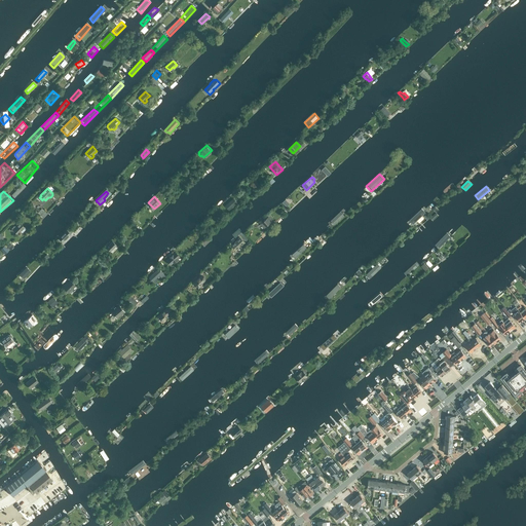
[(229,209),(236,202),(233,198),(226,205),(229,209)]
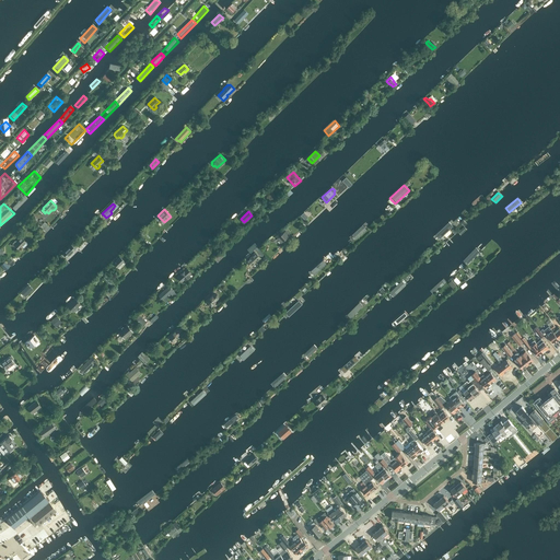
[(39,228),(46,233),(50,228),(45,222),(39,228)]
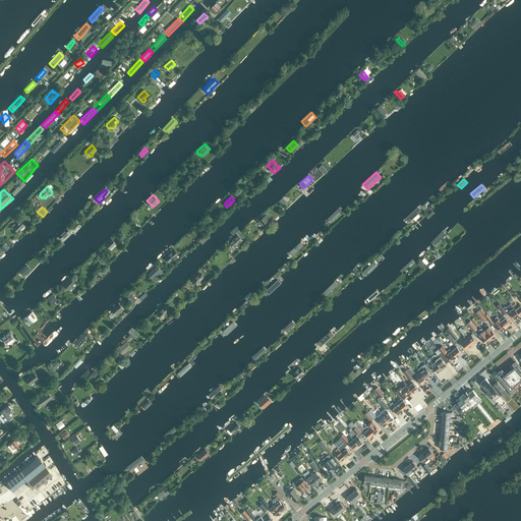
[(403,220),(407,224),(421,212),(417,207),(403,220)]
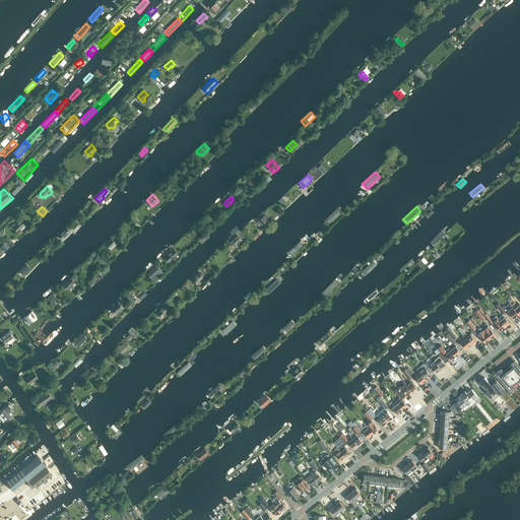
[(325,221),(328,224),(339,213),(336,210),(325,221)]
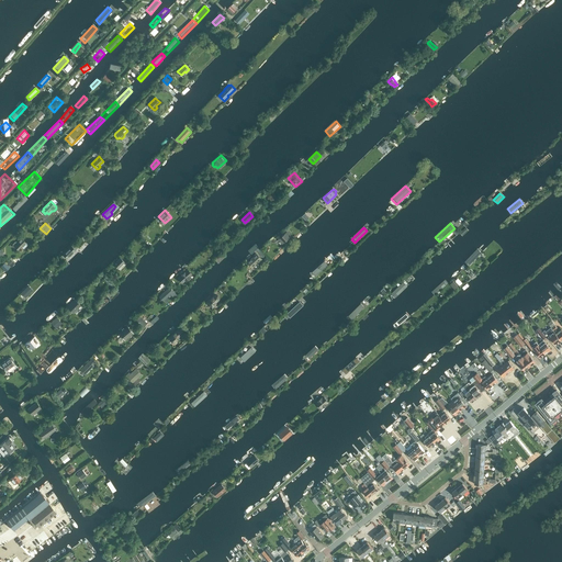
[(289,229),(288,231),(279,239),(283,244),(293,234),(289,229)]
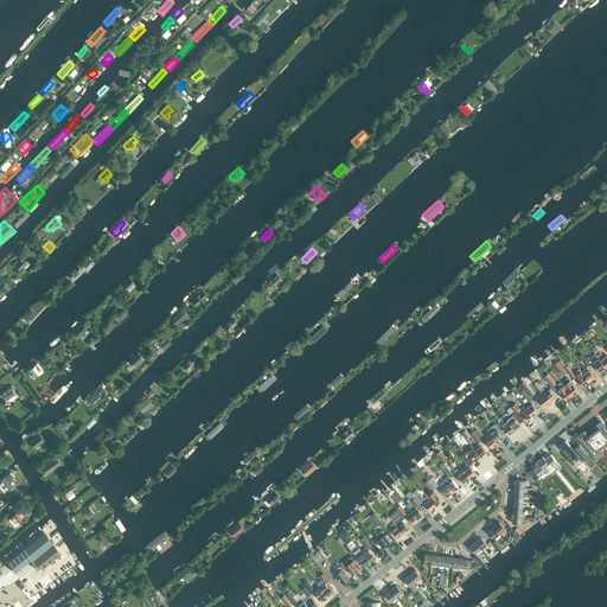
[(17,261),(13,263),(16,266),(19,269),(20,270),(24,267),(26,268),(30,264),(29,262),(24,257),(21,255),(18,259),(20,260),(19,262),(18,261),(17,261)]
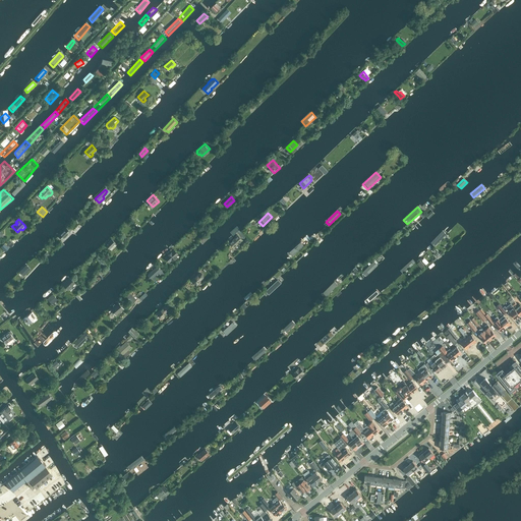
[(58,236),(61,239),(70,231),(66,228),(58,236)]
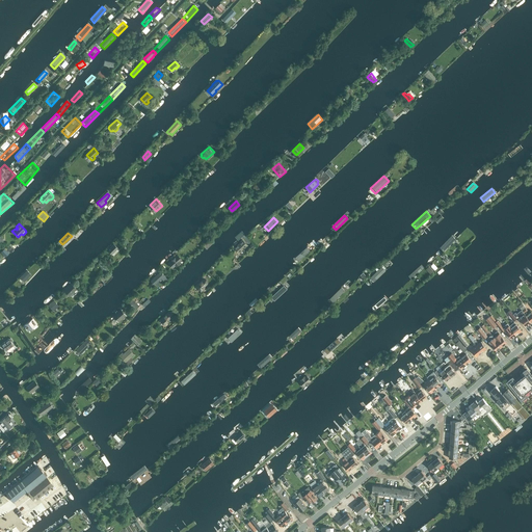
[(442,246),(445,249),(452,241),(449,238),(442,246)]
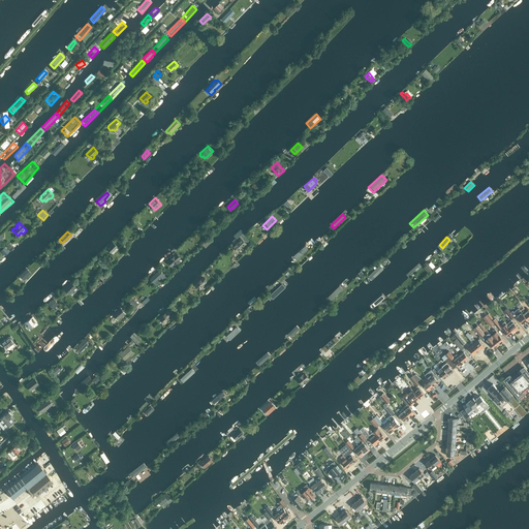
[(240,241),(234,246),(235,247),(238,251),(239,252),(241,253),(247,248),(245,246),(248,244),(242,238),(240,240),(240,241)]
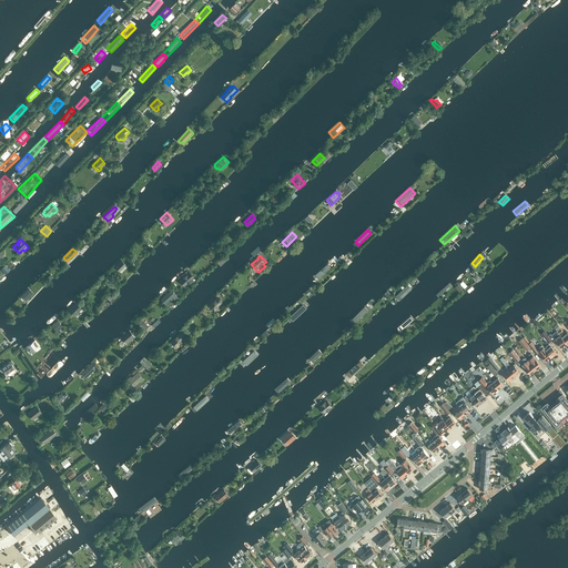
[(120,272),(125,265),(122,261),(115,267),(120,272)]
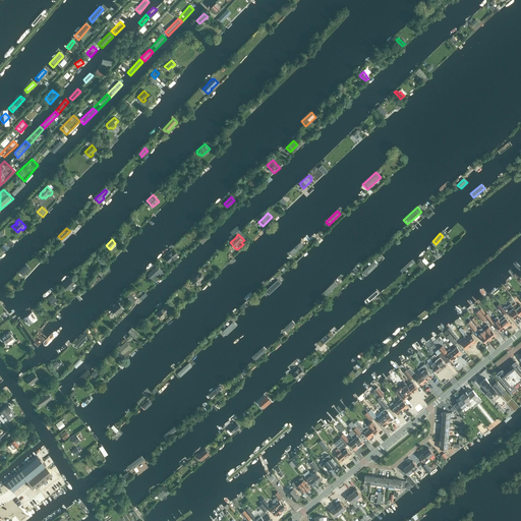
[(288,253),(291,257),(303,246),(299,242),(288,253)]
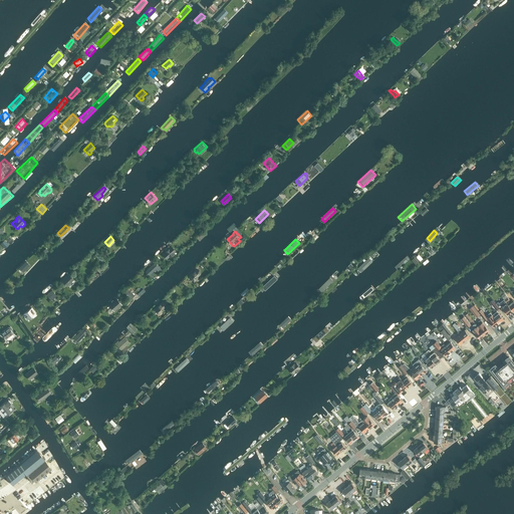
[(168,258),(176,251),(172,247),(165,254),(168,258)]
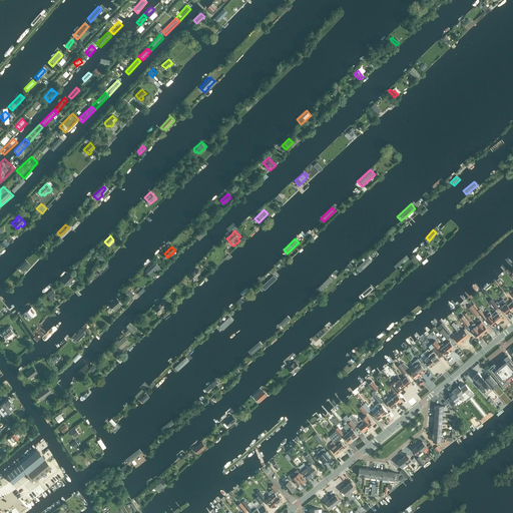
[(106,260),(98,251),(95,255),(102,263),(106,260)]
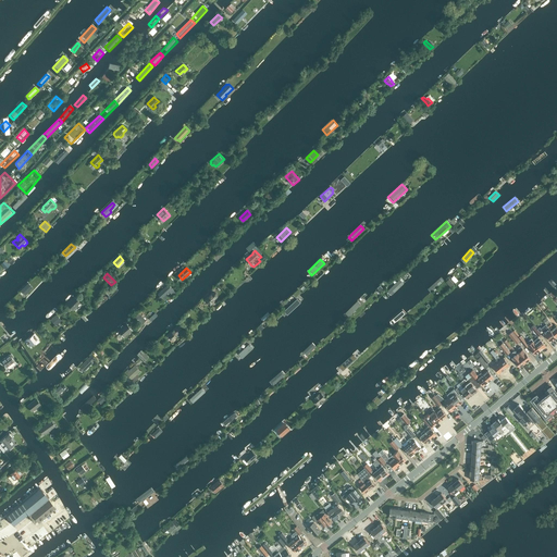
[(387,292),(392,296),(406,283),(403,279),(387,292)]
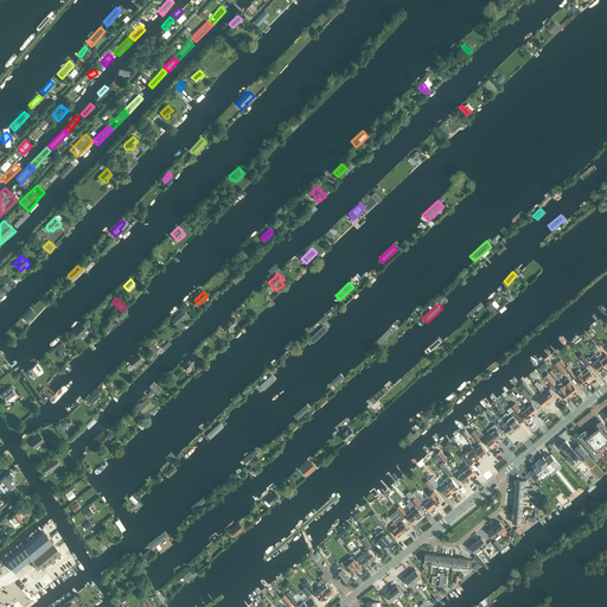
[(31,318),(36,314),(31,310),(23,317),(26,320),(30,318),(31,318)]
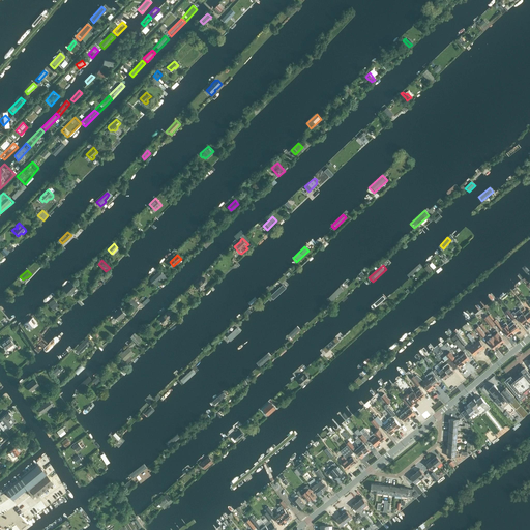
[(159,271),(151,280),(154,284),(160,277),(164,280),(166,277),(159,271)]
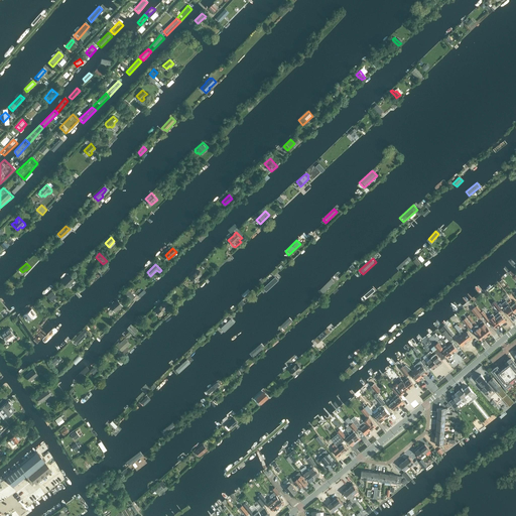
[(197,277),(200,275),(200,274),(201,274),(201,273),(201,272),(200,272),(200,271),(199,271),(198,271),(197,271),(194,275),(192,274),(189,277),(195,282),(199,278),(197,277)]
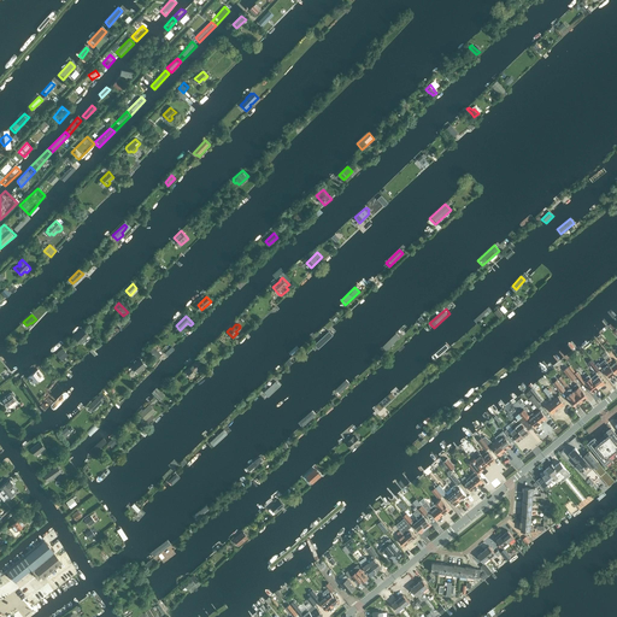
[(81,344),(89,335),(82,328),(74,336),(81,344)]
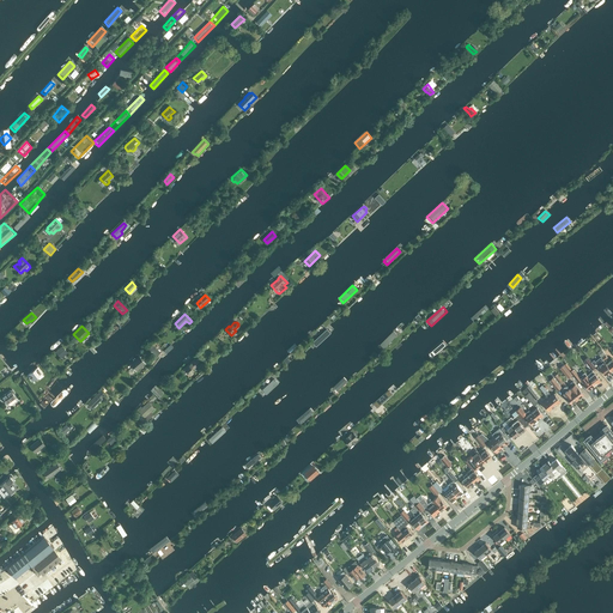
[(310,343),(316,349),(333,333),(327,327),(310,343)]
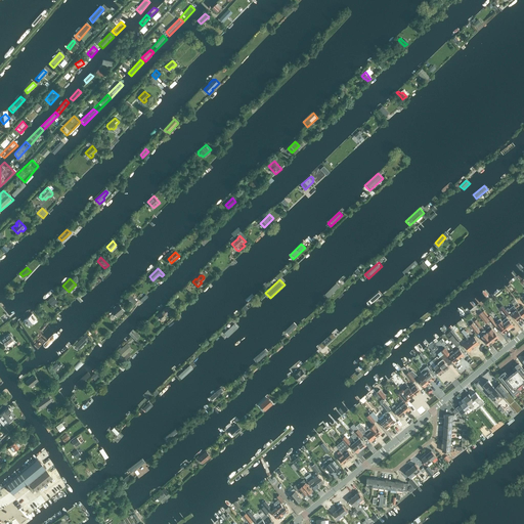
[(325,295),(330,299),(342,288),(338,284),(325,295)]
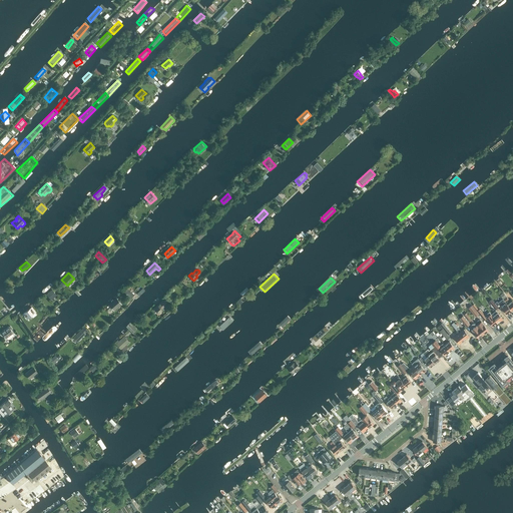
[(366,291),(368,295),(377,288),(374,284),(366,291)]
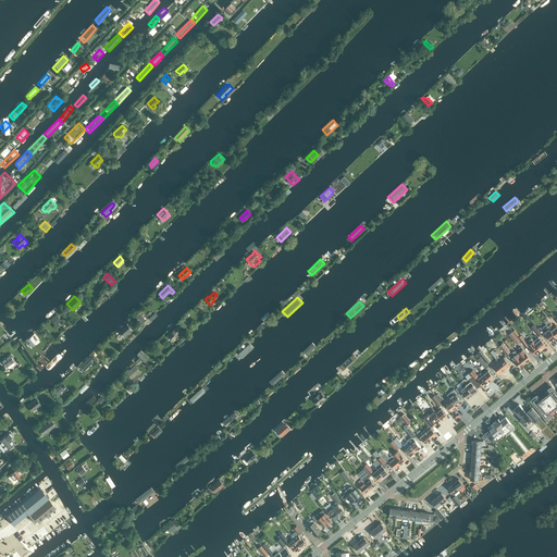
[(138,312),(133,317),(138,322),(136,323),(139,327),(146,321),(138,312)]
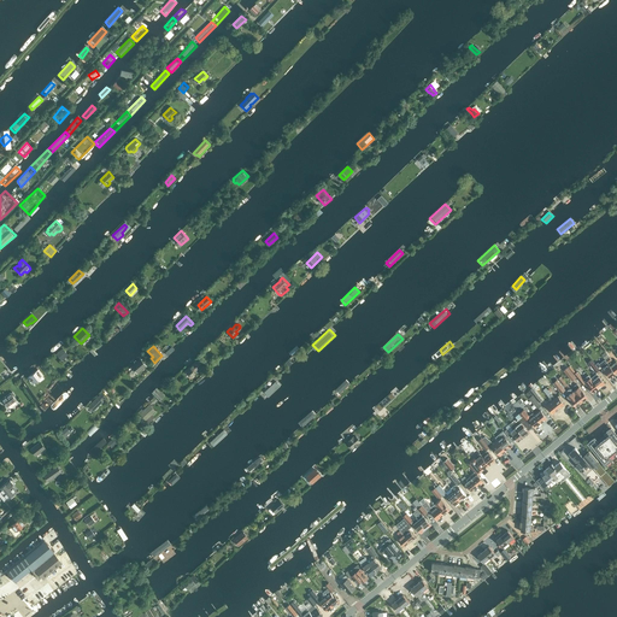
[(62,360),(68,354),(63,348),(57,354),(62,360)]
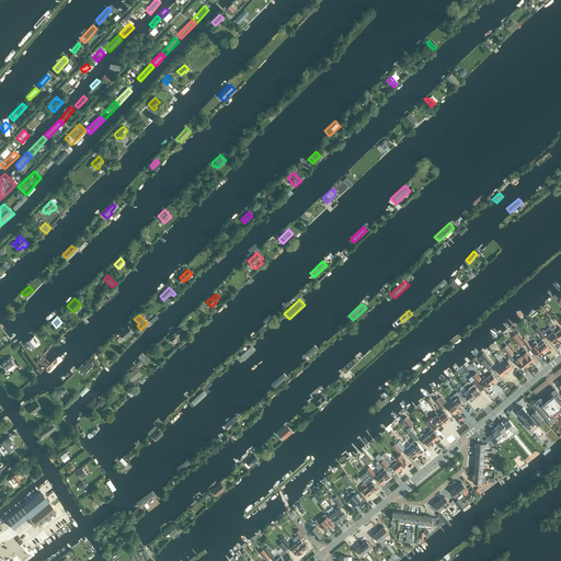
[(119,333),(126,340),(134,332),(127,325),(119,333)]
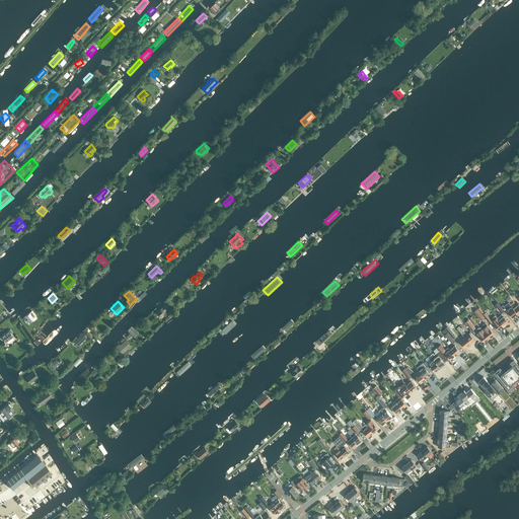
[(513,318),(518,314),(513,308),(511,306),(509,303),(509,302),(504,306),(503,305),(501,306),(506,313),(508,312),(513,318)]
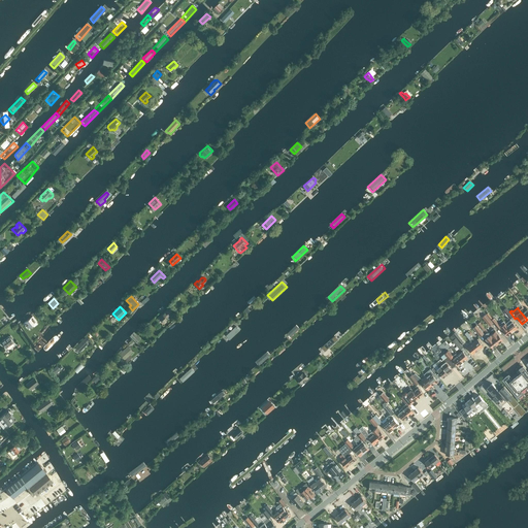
[(170,312),(171,311),(171,310),(171,309),(171,308),(170,308),(169,309),(168,310),(168,309),(159,318),(163,323),(167,319),(166,318),(170,315),(169,314),(170,312)]
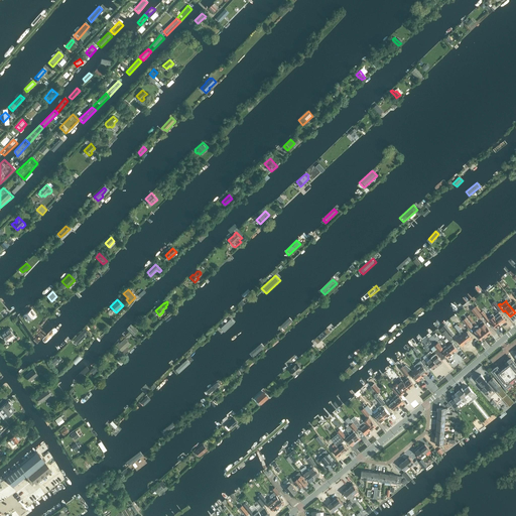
[(492,303),(498,311),(501,309),(494,301),(492,303)]
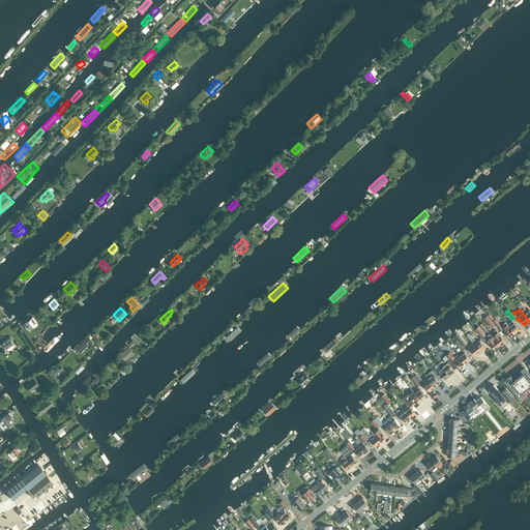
[(488,316),(484,318),(491,327),(495,324),(488,316)]
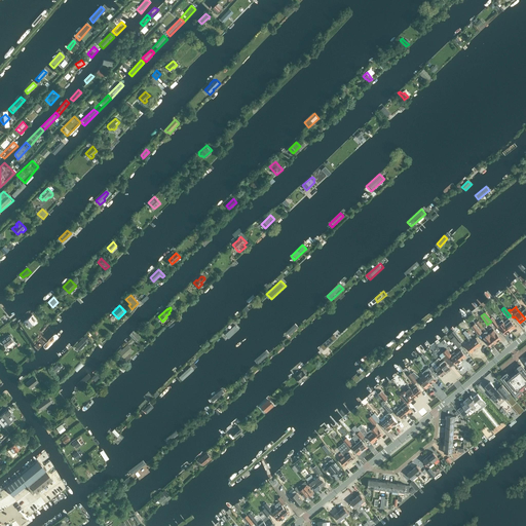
[(24,322),(28,327),(38,320),(34,314),(24,322)]
